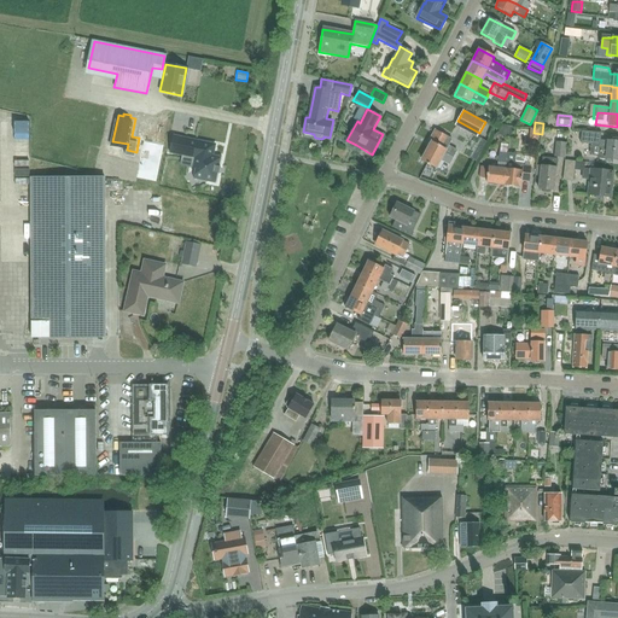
[(500,126),(499,135),(509,136),(511,127),(500,126)]
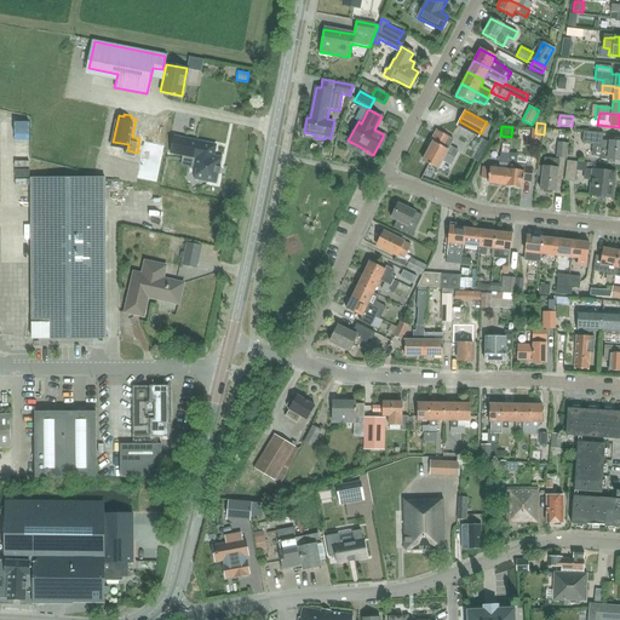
[(448,147),(452,141),(436,131),(430,142),(432,144),(423,161),(437,168),(442,160),(451,165),(458,151),(448,147)]
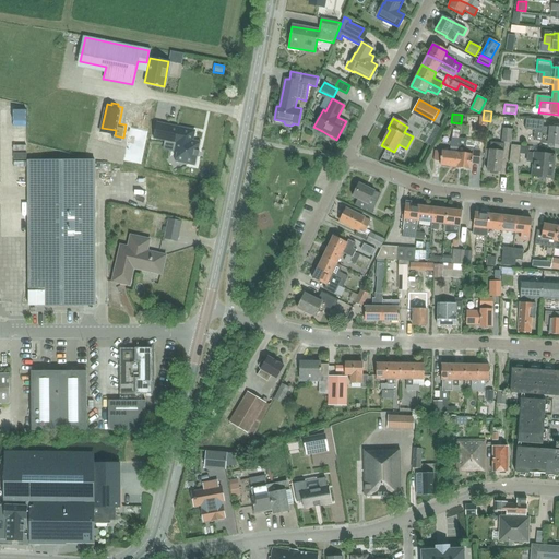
[(543,120),(526,118),(525,129),(542,131),(540,143),(558,145),(558,128),(543,126),(543,120)]
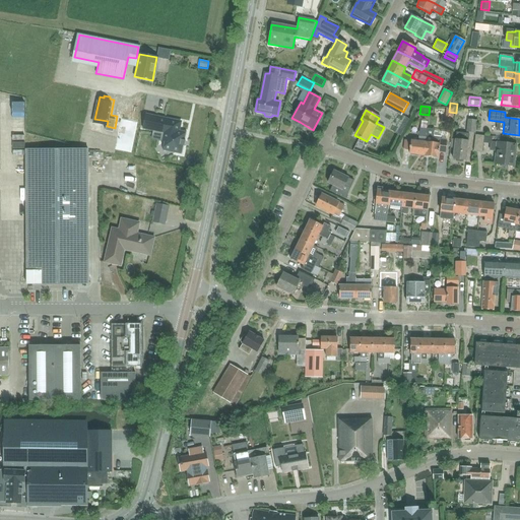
[(181,122),(156,117),(153,131),(164,133),(161,142),(165,142),(163,150),(181,154),(182,154),(187,132),(186,132),(179,131),(181,122)]
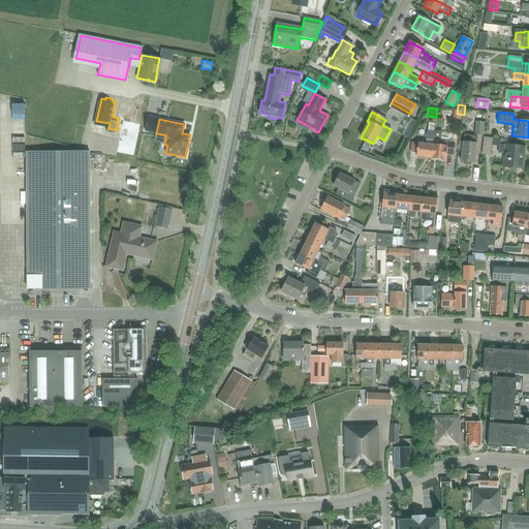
[(141,124),(124,121),(118,151),(134,155),(141,124)]
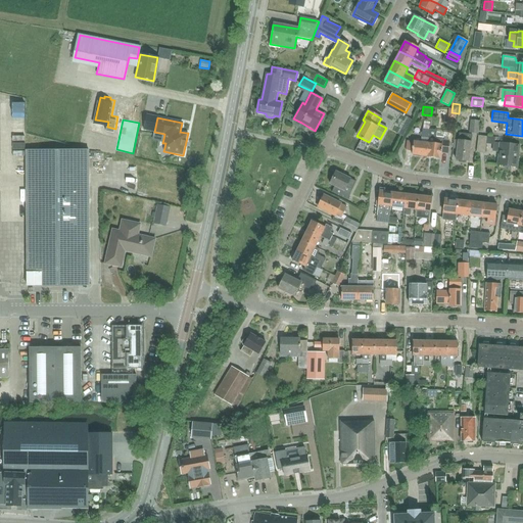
[(478,134),(479,123),(479,122),(470,121),(469,133),(478,134)]
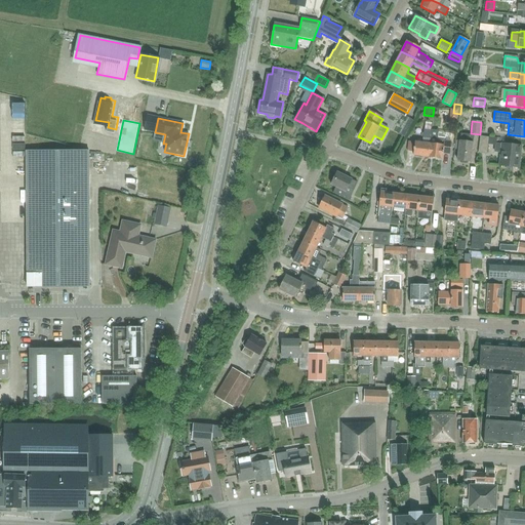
[(428,157),(431,124),(425,123),(422,143),(414,142),(413,156),(428,157)]
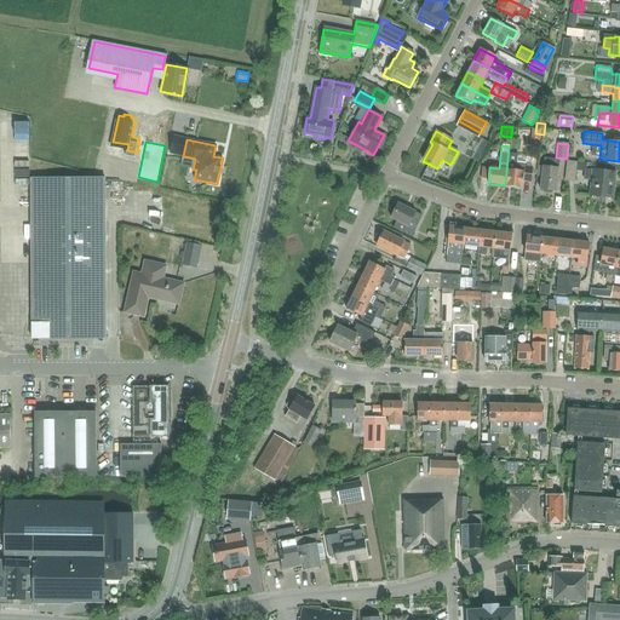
[(510,147),(509,147),(505,185),(522,188),(522,182),(532,183),(533,167),(526,166),(526,164),(517,162),(517,155),(510,154),(510,147)]
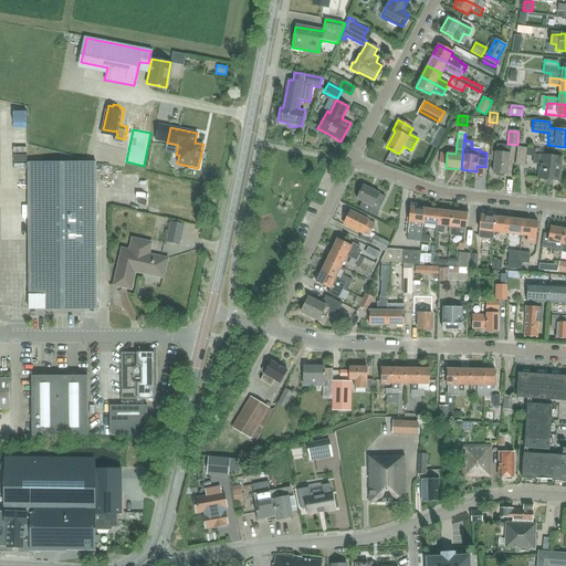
[(496,152),(495,152),(491,152),(490,160),(494,161),(493,174),(495,174),(495,175),(496,176),(502,177),(504,176),(504,175),(507,175),(511,146),(496,144),(496,152)]
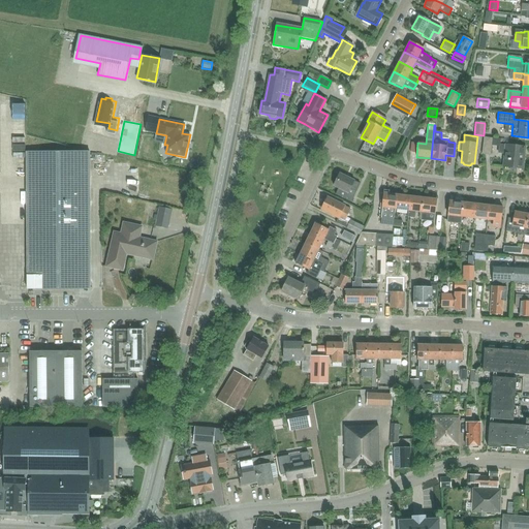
[(491,155),(492,138),(484,137),(481,154),(491,155)]
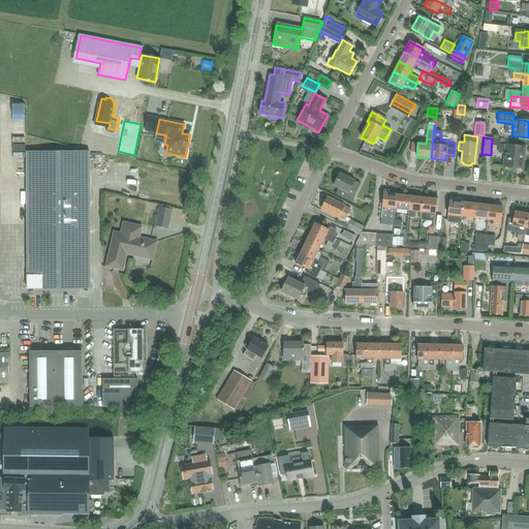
[(525,147),(499,145),(498,153),(504,154),(502,166),(517,168),(518,164),(523,164),(525,147)]
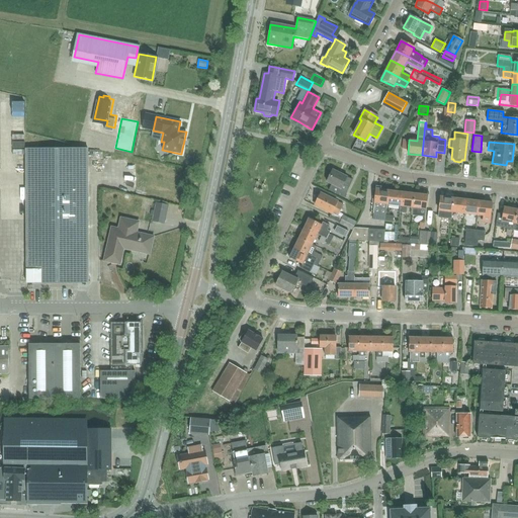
[(26,283),(88,282),(87,148),(25,149),(26,283)]
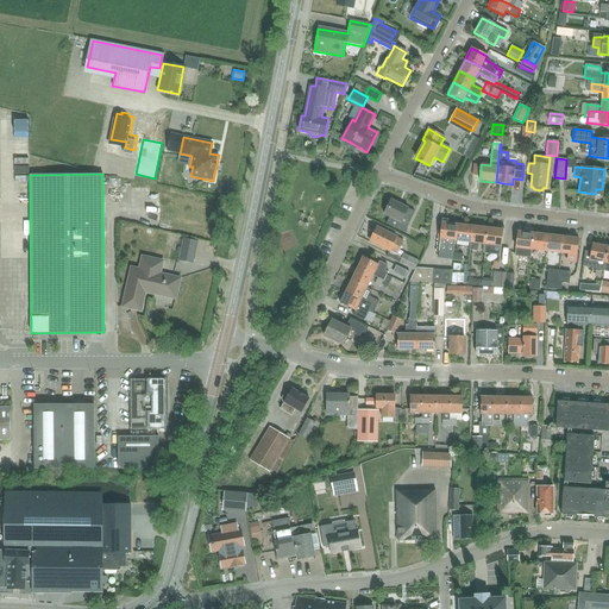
[(409,221),(414,212),(408,208),(408,207),(391,199),(384,214),(390,217),(387,225),(405,233),(408,226),(409,221)]
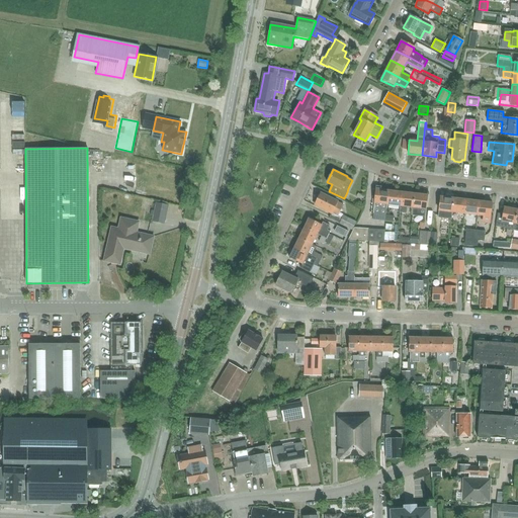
[(387,205),(389,191),(375,190),(374,203),(372,221),(384,222),(385,216),(386,205),(387,205)]
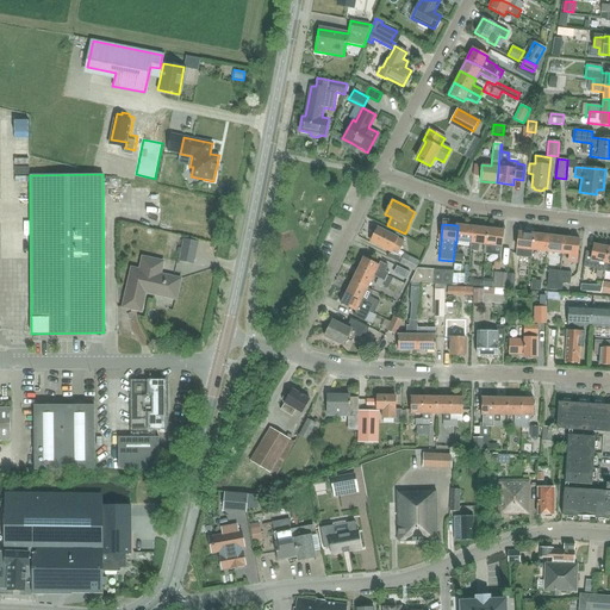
[(471,243),(473,226),(458,225),(456,242),(471,243)]
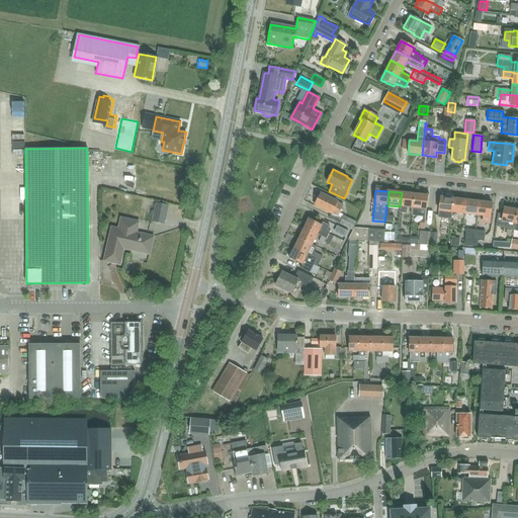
[(413,208),(415,194),(402,192),(400,206),(399,212),(407,213),(407,207),(413,208)]
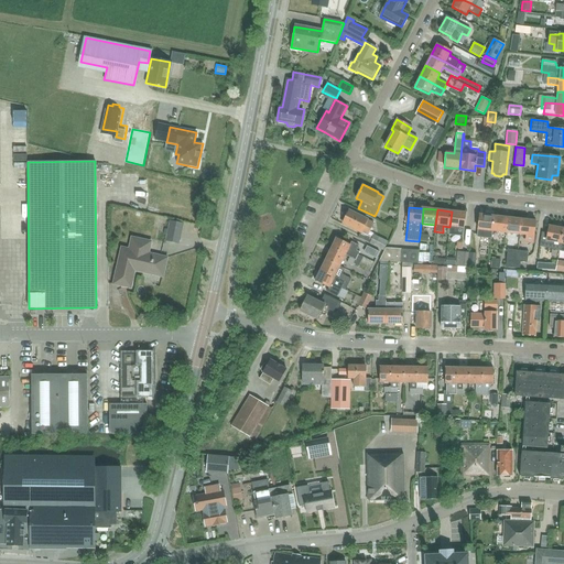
[(375,234),(370,231),(373,224),(349,210),(343,224),(360,232),(358,238),(383,250),(388,241),(375,235),(375,234)]
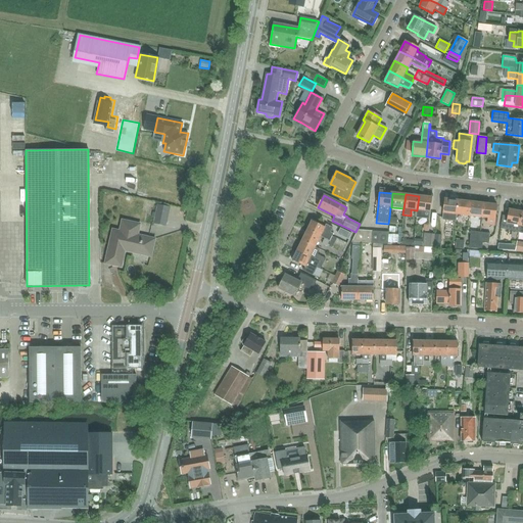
[(419,196),(417,210),(416,218),(429,220),(431,197),(419,196)]
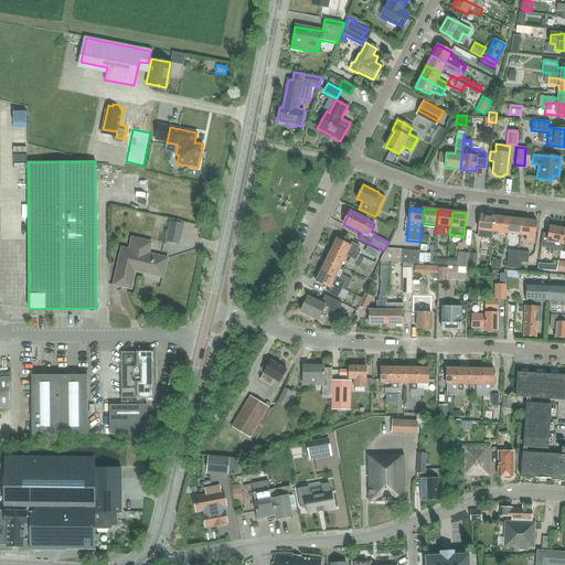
[(492,232),(494,216),(480,215),(478,237),(492,240),(492,232)]
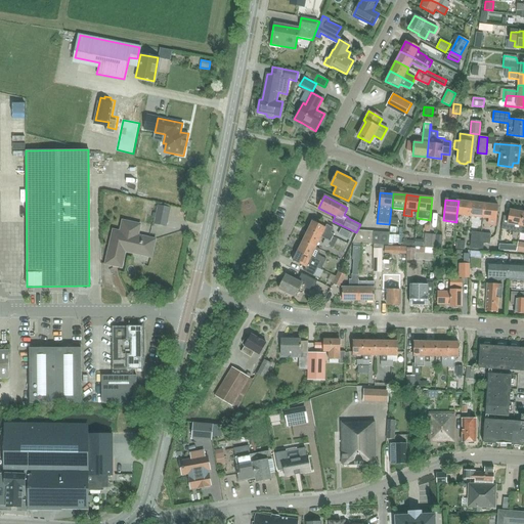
[(470,216),(472,203),(459,201),(456,215),(470,216)]
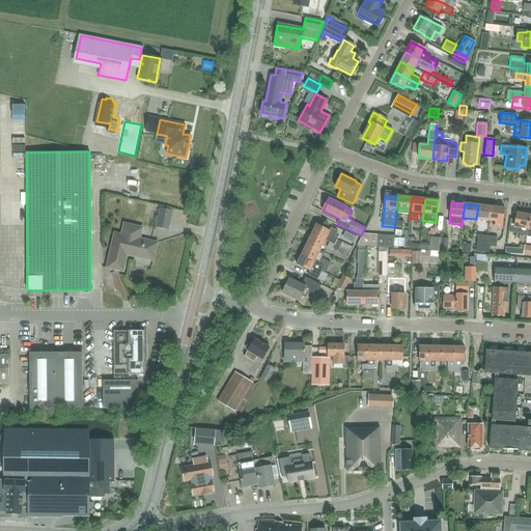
[(490,221),(491,206),(478,205),(476,219),(490,221)]
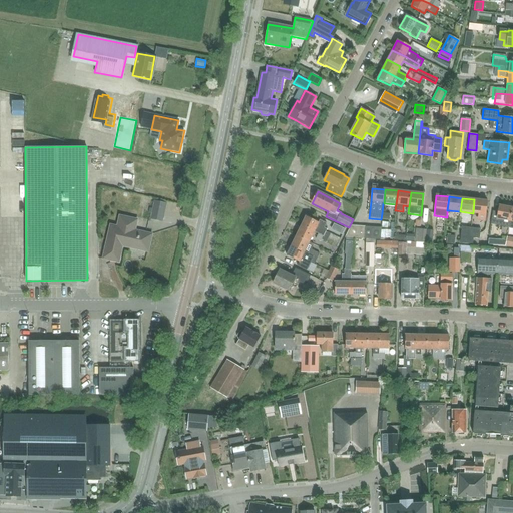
[(487,201),(474,199),(473,213),(480,214),(479,218),(487,219),(488,214),(486,213),(487,201)]
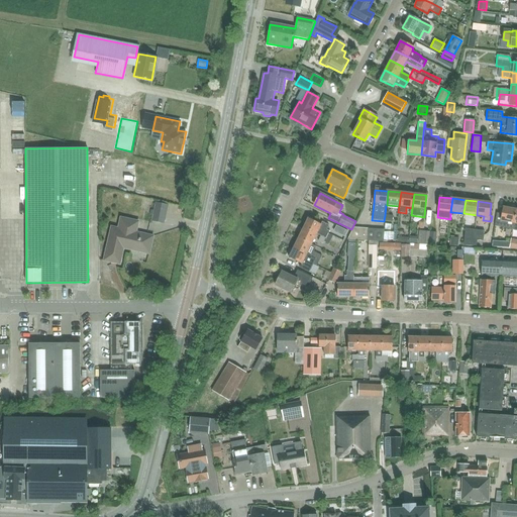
[(156,203),(153,214),(164,217),(167,205),(156,203)]
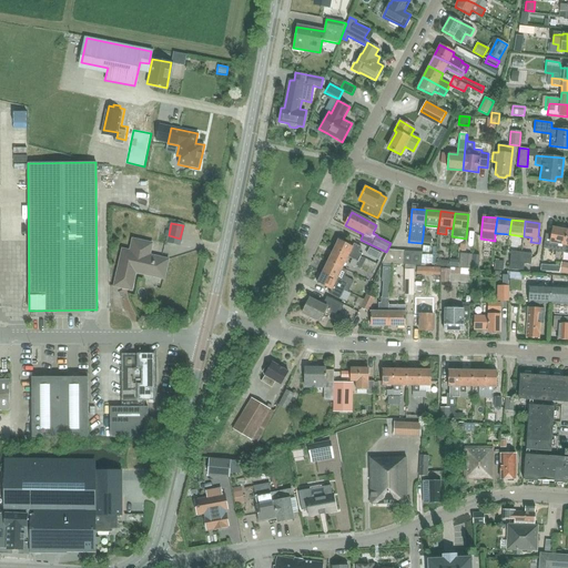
[(563,252),(564,245),(566,231),(566,230),(566,227),(560,226),(559,229),(553,227),(551,235),(546,234),(544,249),(556,251),(563,252)]
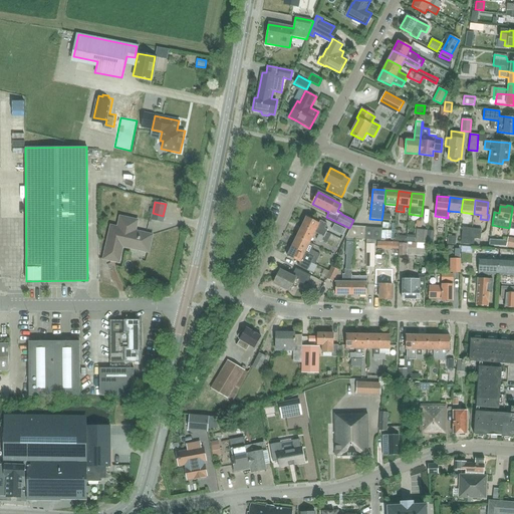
[(137,221),(120,217),(118,228),(111,226),(104,258),(118,262),(122,246),(139,249),(140,247),(149,248),(151,241),(153,234),(148,233),(148,234),(135,231),(137,221)]
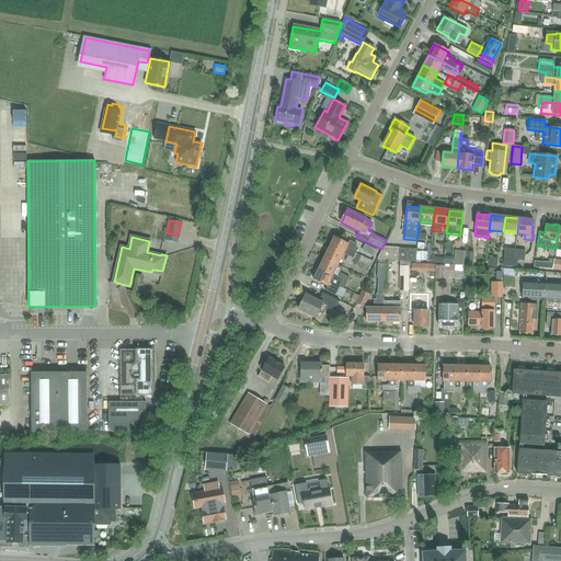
[(334,238),(330,245),(329,248),(343,254),(347,256),(353,260),(356,253),(357,251),(354,250),(357,245),(350,241),(348,244),(334,238)]
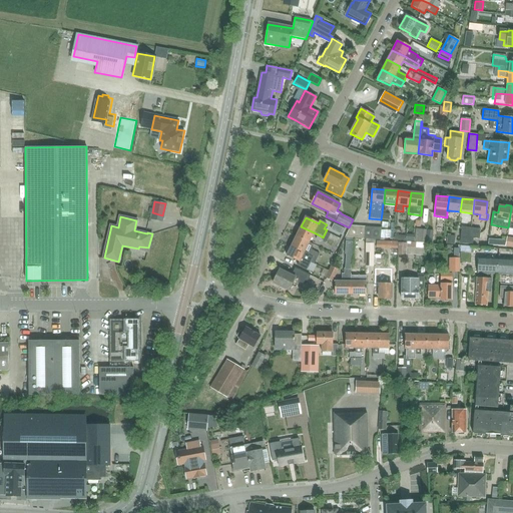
[(356,237),(358,225),(351,225),(345,236),(346,237),(353,237),(356,237)]
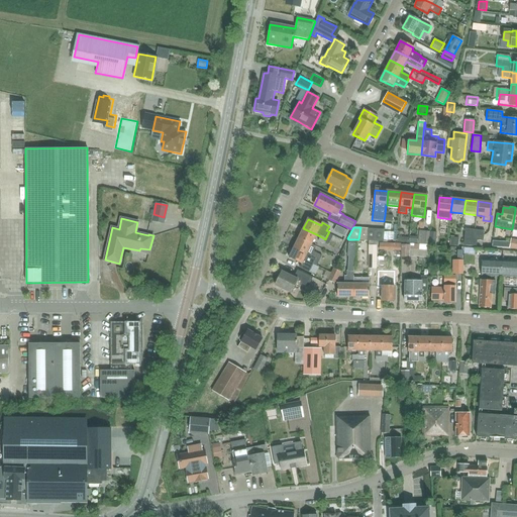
[(367,240),(368,228),(360,227),(358,239),(367,240)]
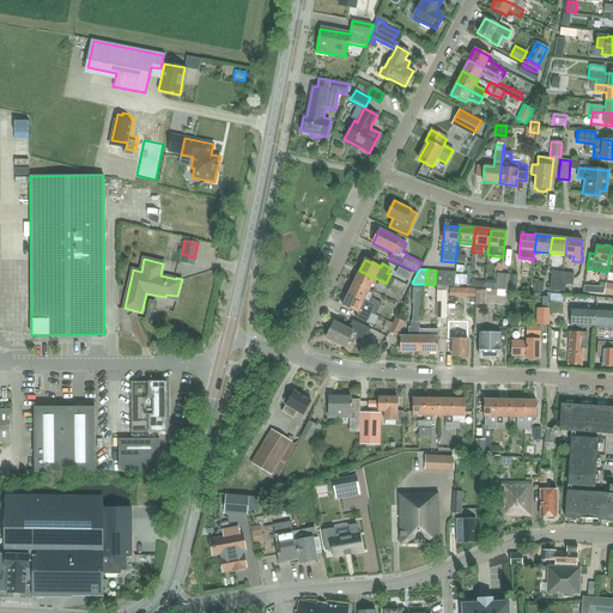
[(369,290),(375,278),(359,271),(353,283),(369,290)]
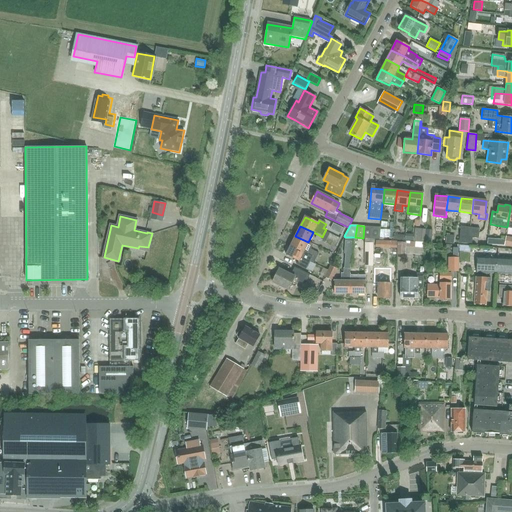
[(370,240),(372,226),(364,226),(363,238),(365,238),(365,239),(370,240)]
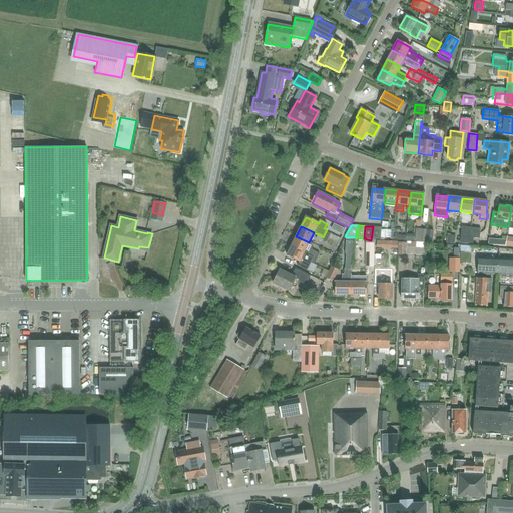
[(381,227),(373,226),(371,240),(376,240),(376,239),(380,239),(381,227)]
